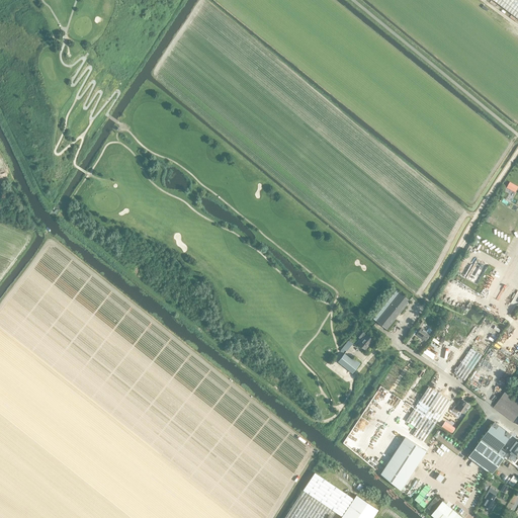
[(517,0),(494,0),(517,18),(517,0)]
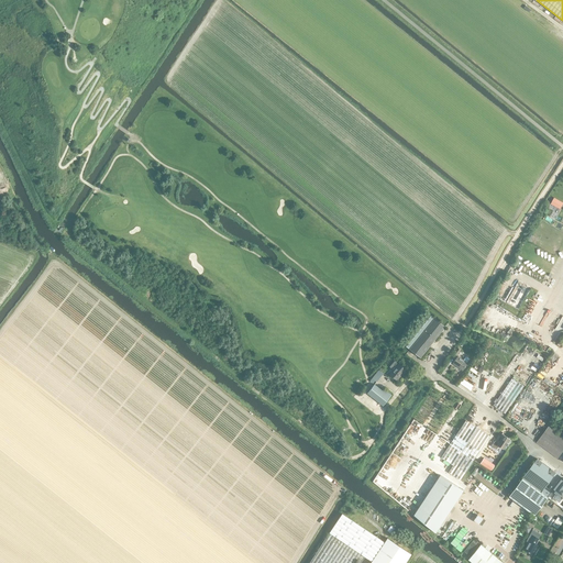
[(561,208),(562,202),(562,201),(555,197),(552,202),(561,208)]
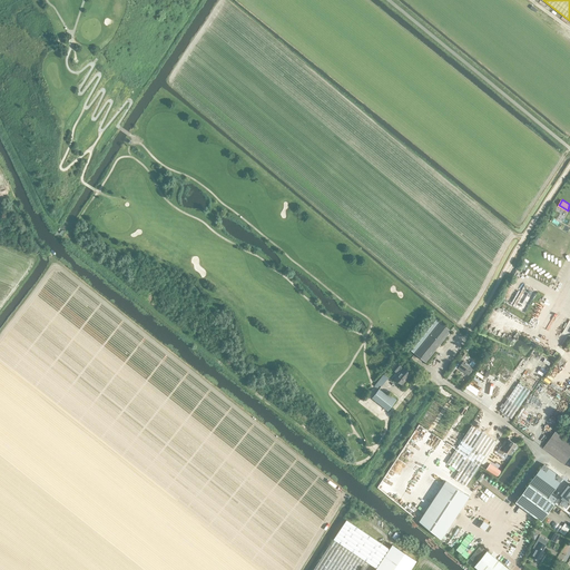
[(408,347),(414,353),(425,362),(451,331),(440,322),(432,316),(408,347)]
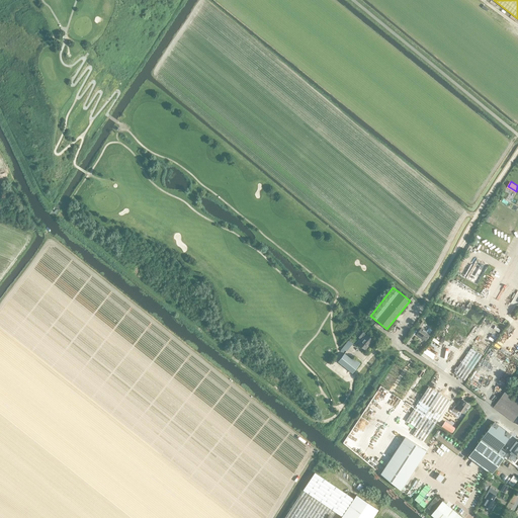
[(421,328),(416,335),(425,341),(430,334),(421,328)]
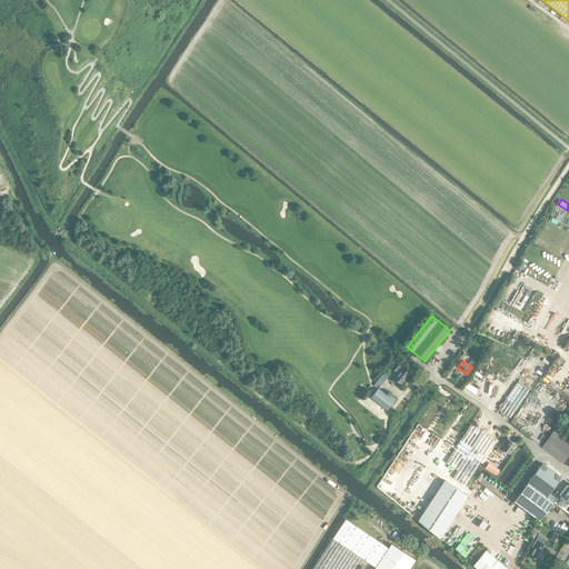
[(410,373),(402,367),(402,368),(400,367),(401,366),(397,362),(391,369),(396,372),(398,369),(399,370),(393,378),(401,385),(410,373)]
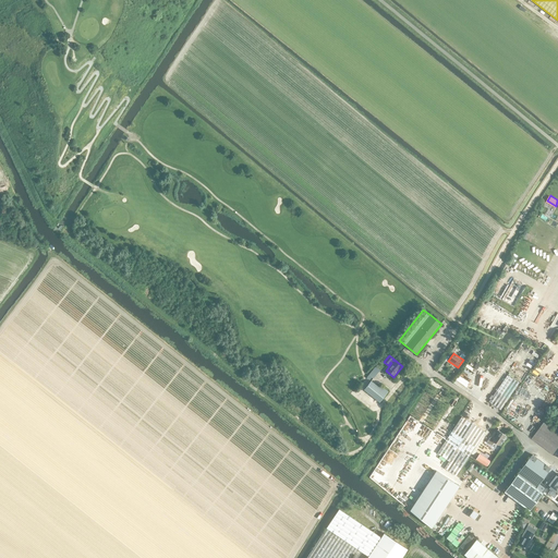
[(380,370),(377,367),(375,366),(368,375),(373,378),(380,370)]
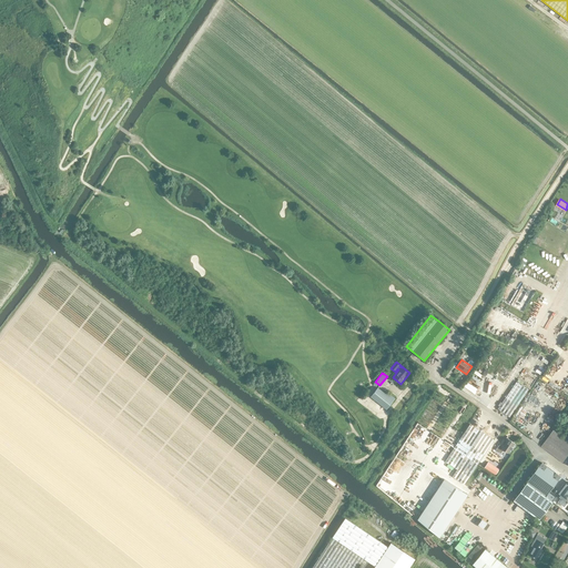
[(528,389),(516,382),(505,397),(517,406),(528,389)]
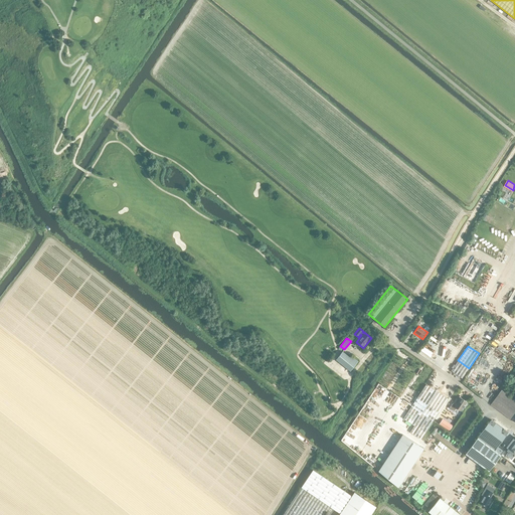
[(342,351),(336,360),(350,371),(358,361),(351,355),(349,357),(342,351)]
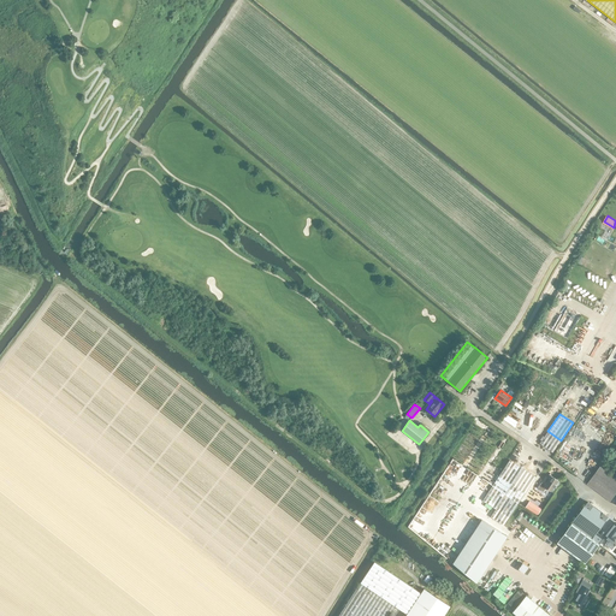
[(548,431),(539,443),(552,452),(561,440),(548,431)]
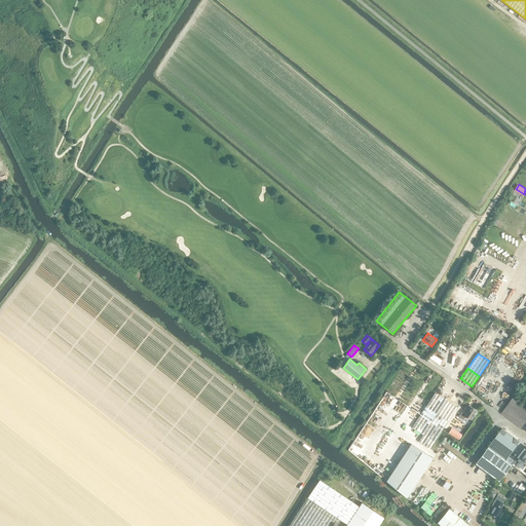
[(436,392),(412,427),(423,435),(418,441),(424,445),(428,439),(435,442),(457,407),(436,392)]
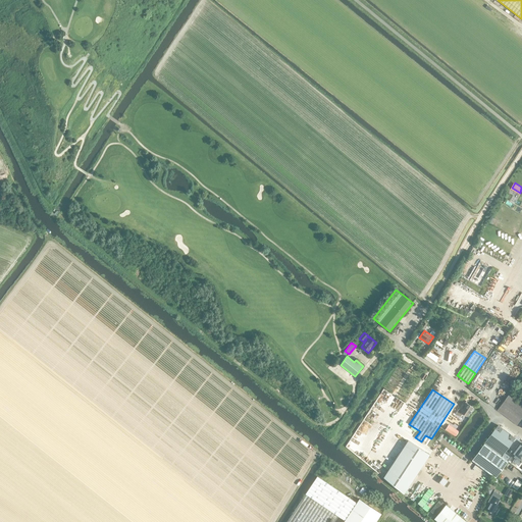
[(517,424),(521,417),(521,405),(509,396),(498,410),(517,424)]
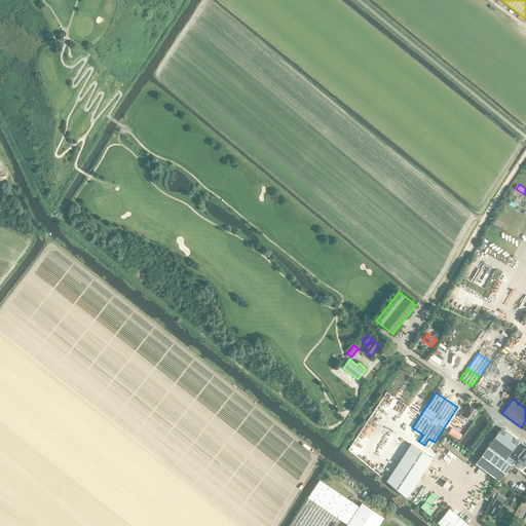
[(473,414),(476,410),(470,406),(464,414),(461,412),(458,416),(462,419),(464,416),(468,419),(472,416),(472,417),(474,414),(473,414)]
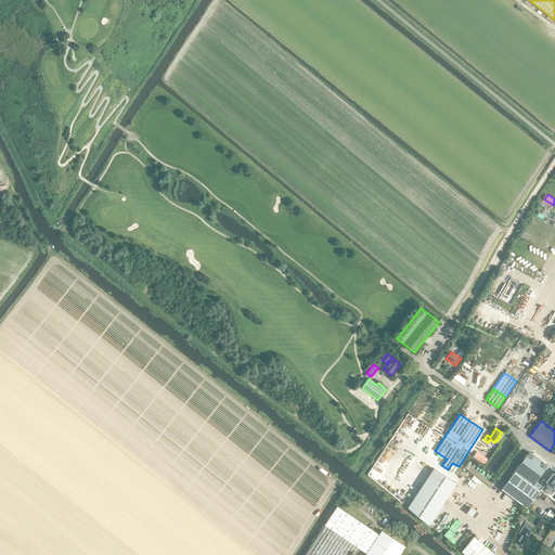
[(483,464),(488,459),(477,451),(473,456),(483,464)]
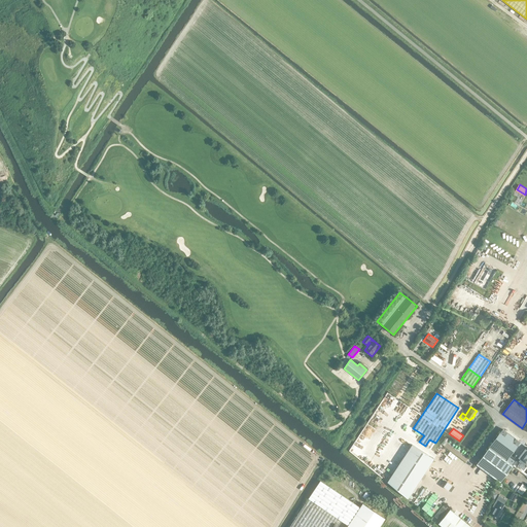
[(519,442),(501,429),(488,447),(512,465),(516,459),(510,454),(519,442)]
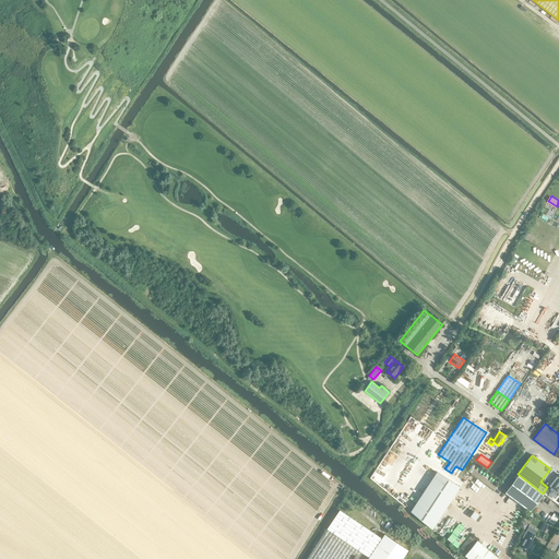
[(437,472),(411,511),(431,528),(460,487),(437,472)]
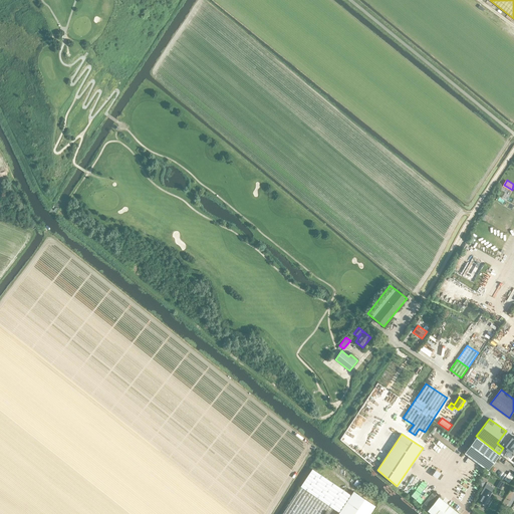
[(513,449),(513,446),(513,437),(512,436),(503,448),(512,455),(513,451),(513,449)]
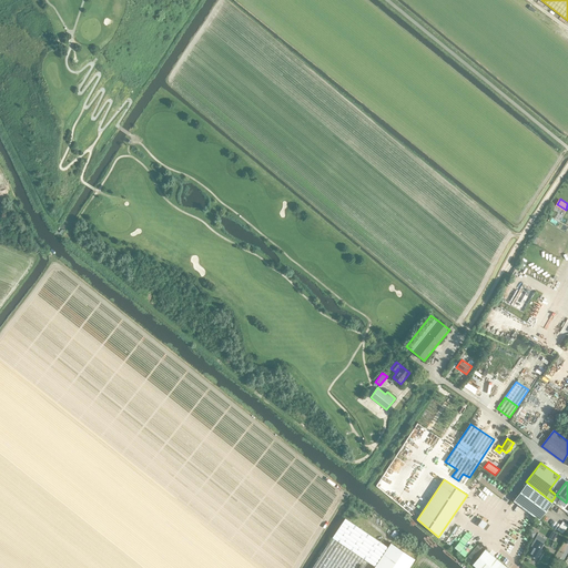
[(536,518),(549,500),(525,483),(511,499),(536,518)]
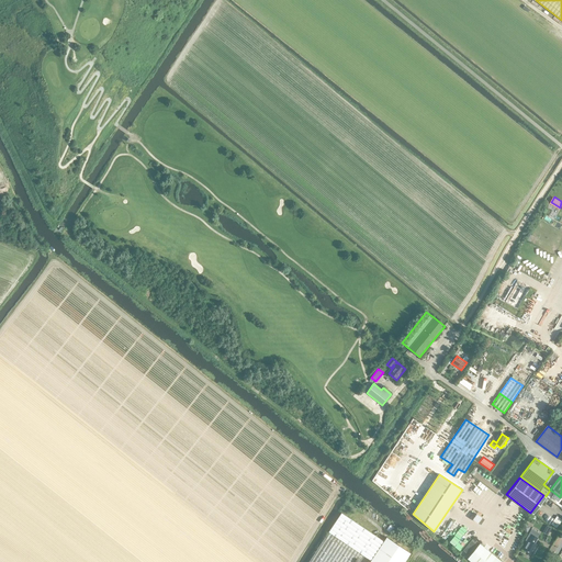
[(416,491),(422,495),(426,490),(420,485),(416,491)]
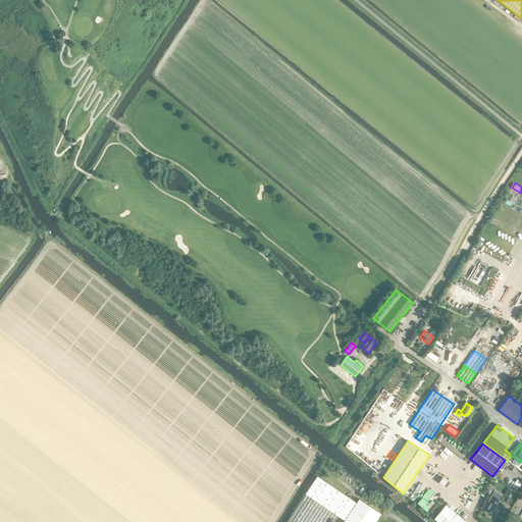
[(357,503),(317,476),(305,493),(334,513),(345,520),(357,503)]
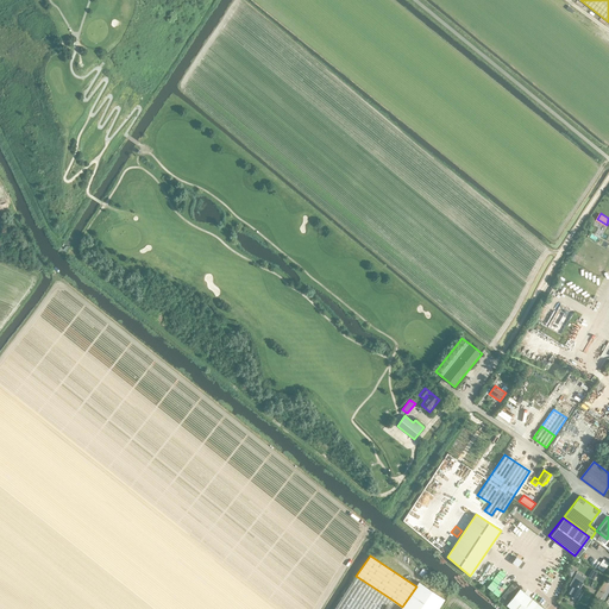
[(608,563),(603,559),(597,567),(603,572),(608,563)]
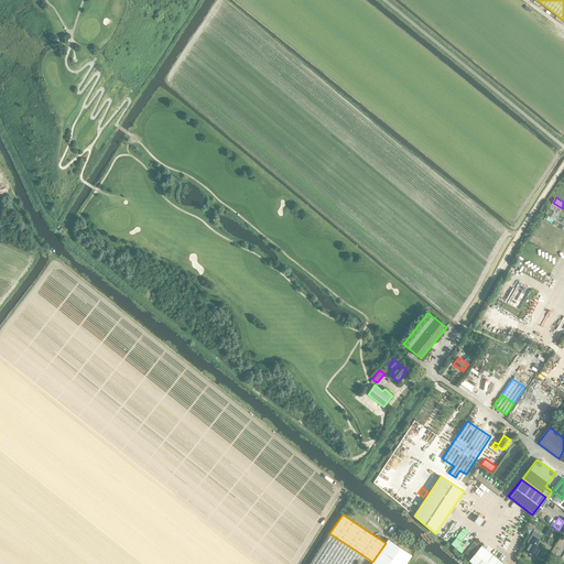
[(329,533),(310,563),(355,563),(361,554),(329,533)]
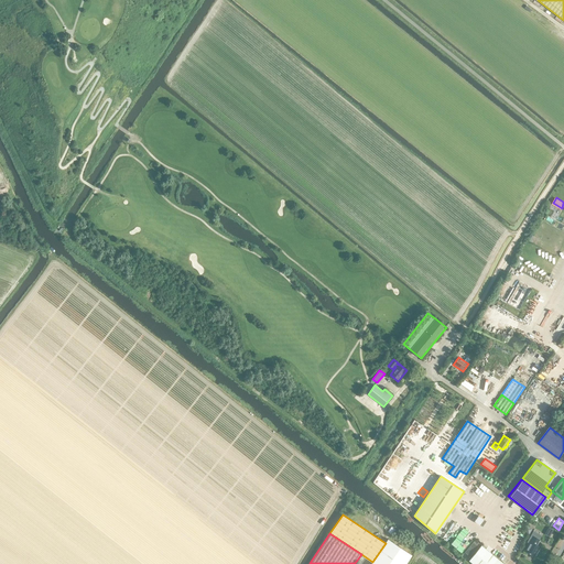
[(537,551),(539,546),(534,544),(538,539),(531,535),(527,542),(528,543),(524,550),(528,552),(528,553),(533,555),(535,551),(537,551)]
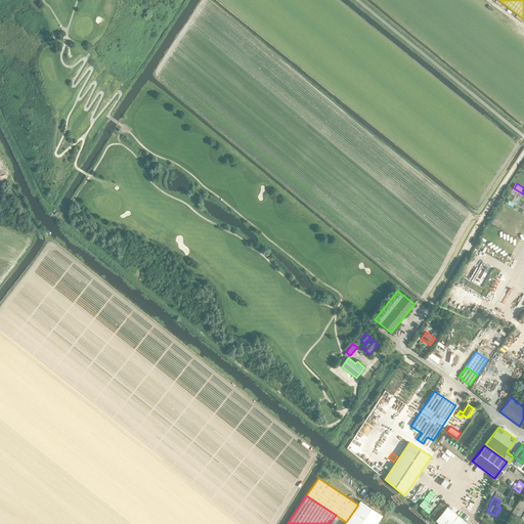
[(427,508),(435,501),(433,499),(425,506),(427,508)]
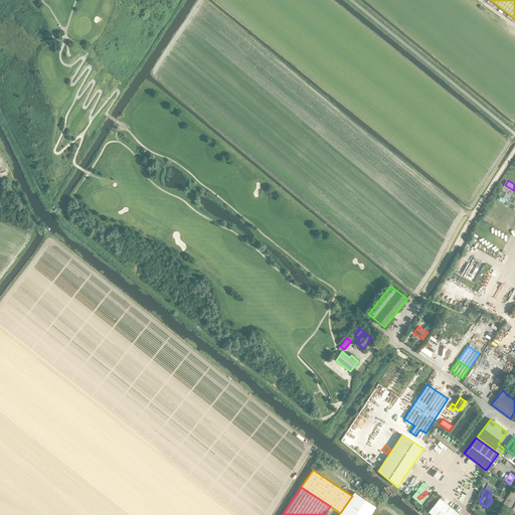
[(340,513),(338,514),(370,514),(376,507),(354,492),(352,496),(340,513)]
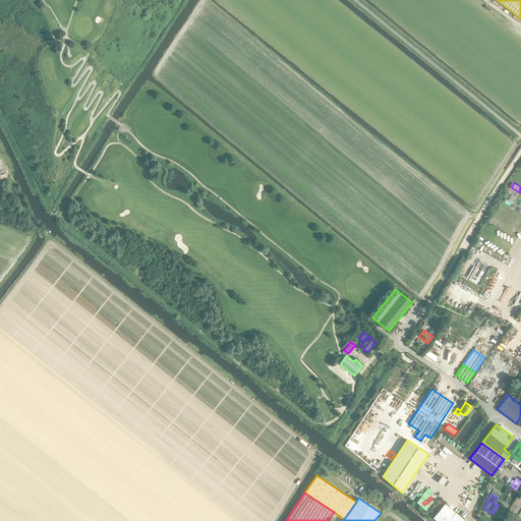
[(438,500),(429,510),(436,515),(433,518),(437,520),(465,520),(445,504),(444,505),(438,500)]
